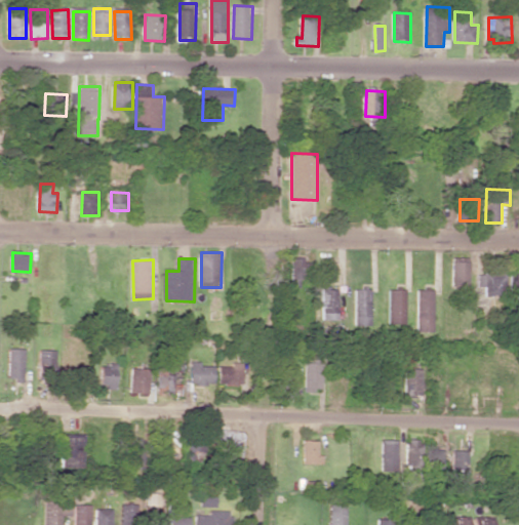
[(293,288),(303,288),(303,279),(312,279),(313,259),(294,259),(293,288)]
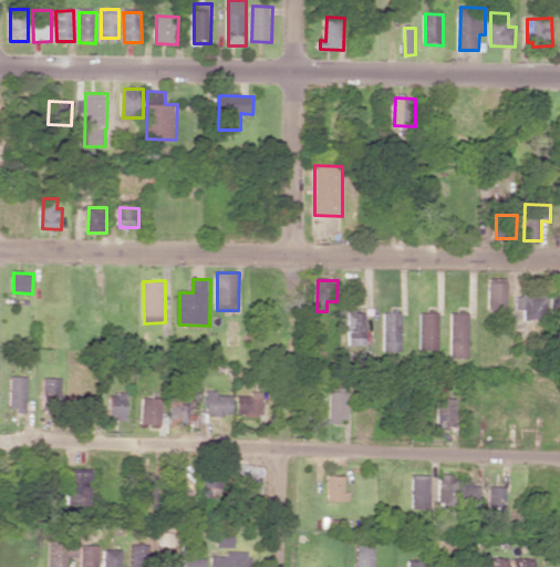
[(509,282),(490,282),(490,309),(508,309),(509,282)]
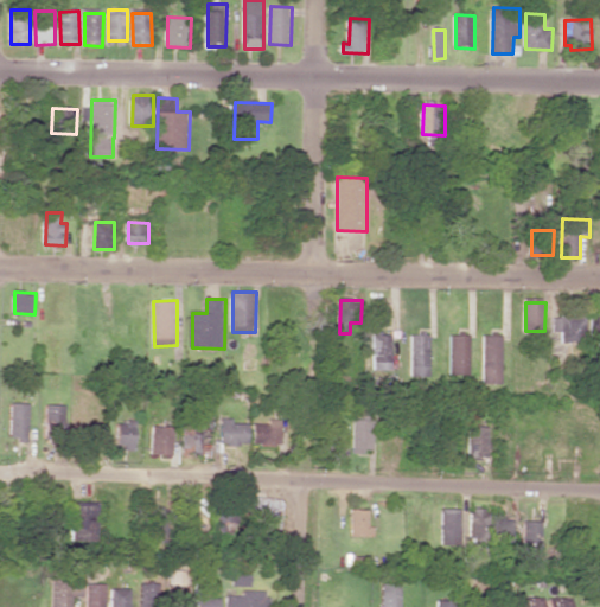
[(555,332),(563,331),(563,343),(588,343),(587,315),(555,317),(555,332)]
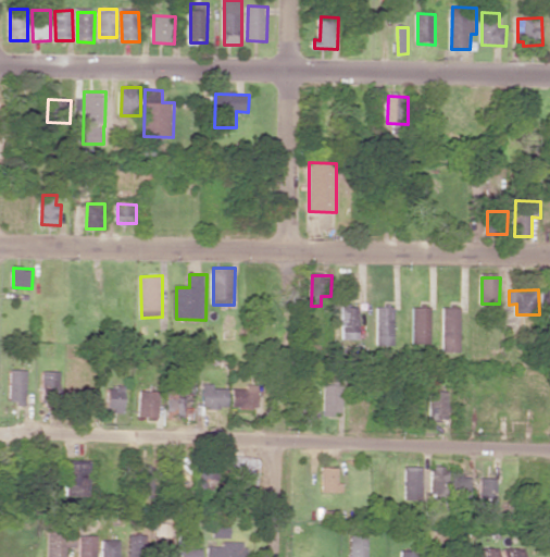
[(342,305),(344,339),(361,339),(360,304),(342,305)]
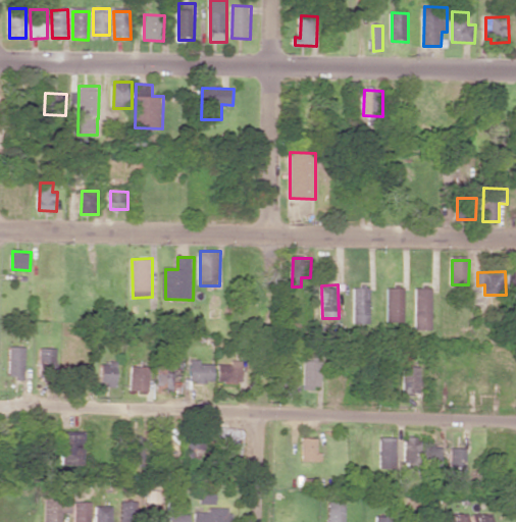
[(371,289),(356,288),(355,323),(370,324),(371,289)]
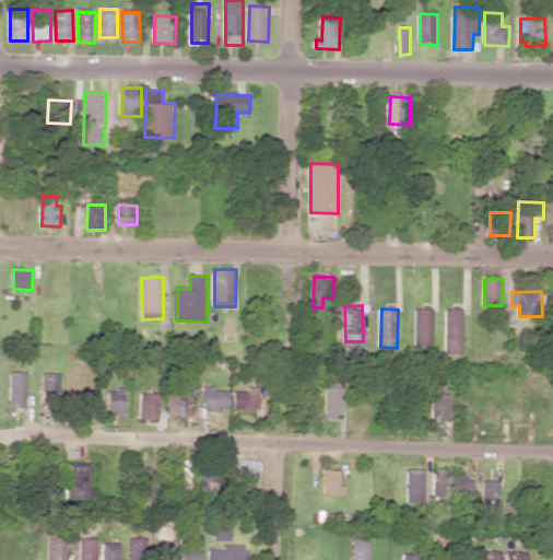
[(435,310),(416,308),(416,346),(434,346),(435,310)]
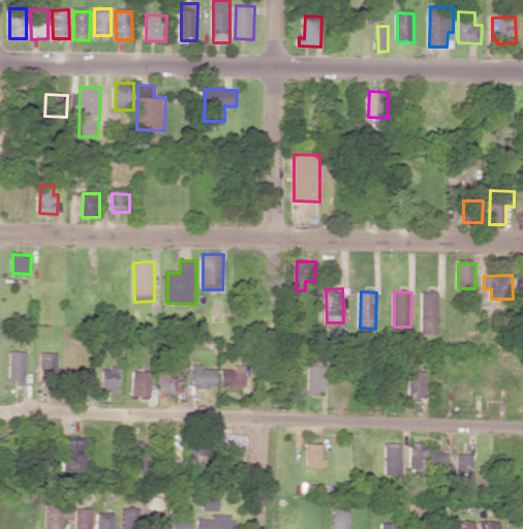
[(439,292),(423,292),(422,334),(439,335),(439,292)]
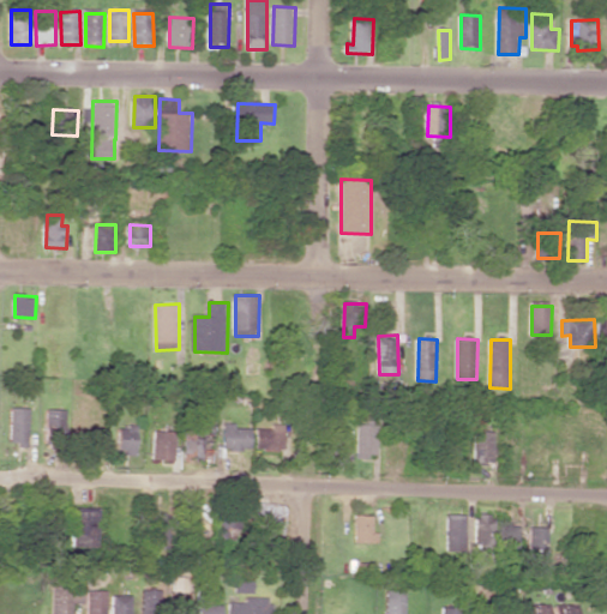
[(11,445),(30,445),(31,408),(13,408),(11,445)]
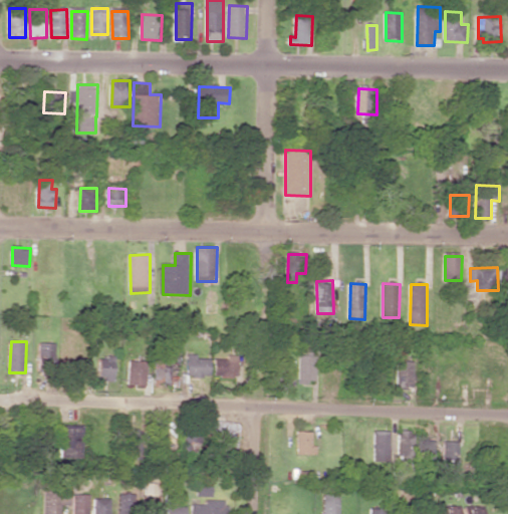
[(39,362),(56,363),(57,343),(40,342),(39,362)]
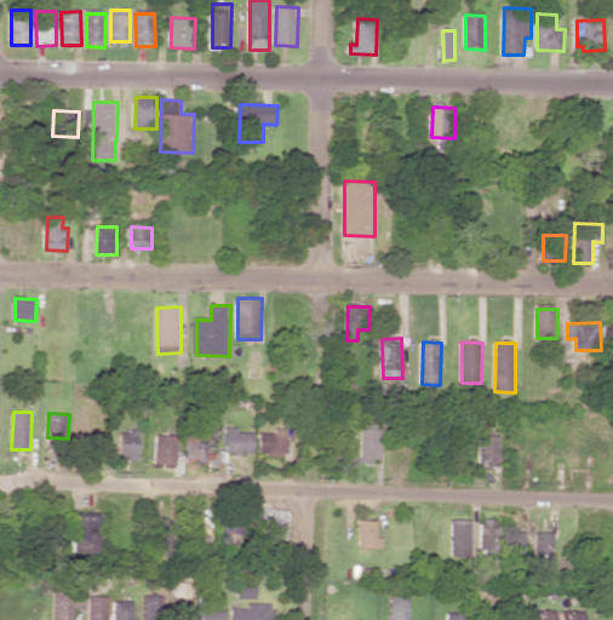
[(256,432),(239,432),(239,428),(227,426),(227,454),(255,455),(256,432)]
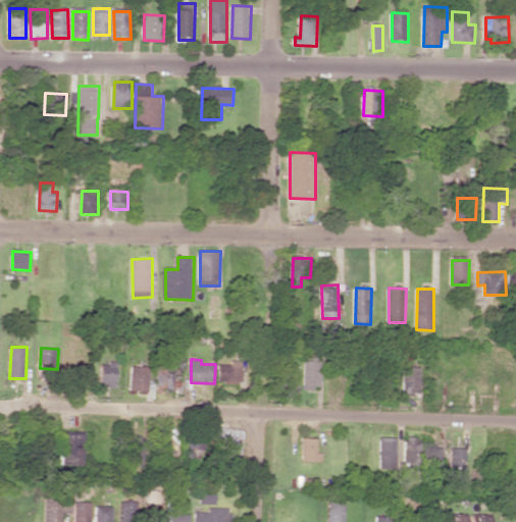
[(323,360),(306,359),(305,389),(323,389),(323,360)]
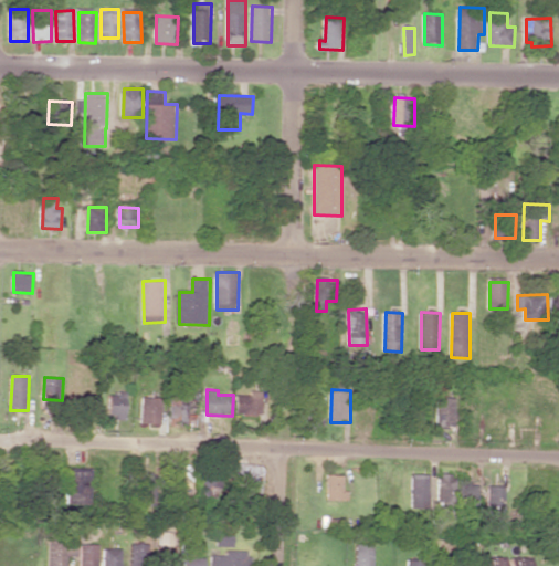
[(111,417),(127,418),(128,392),(112,392),(111,417)]
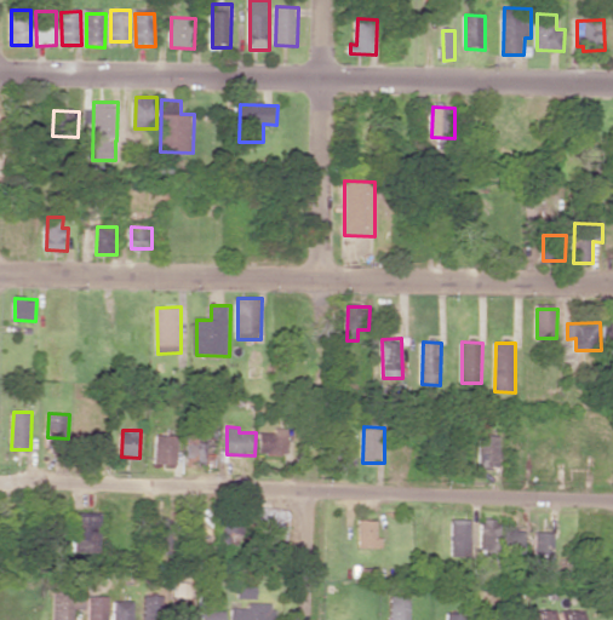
[(188,464),(218,464),(218,435),(189,434),(188,464)]
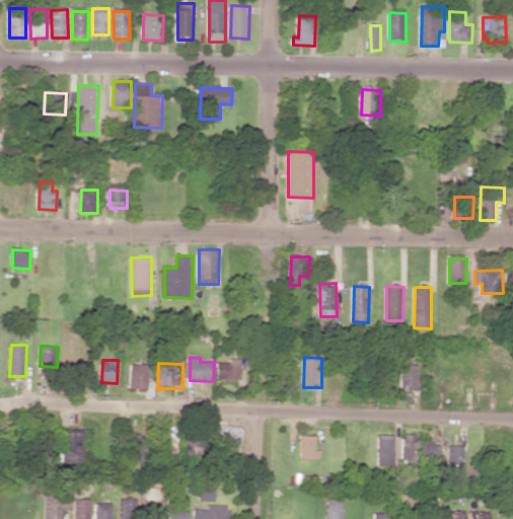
[(149,389),(150,365),(132,364),(131,388),(149,389)]
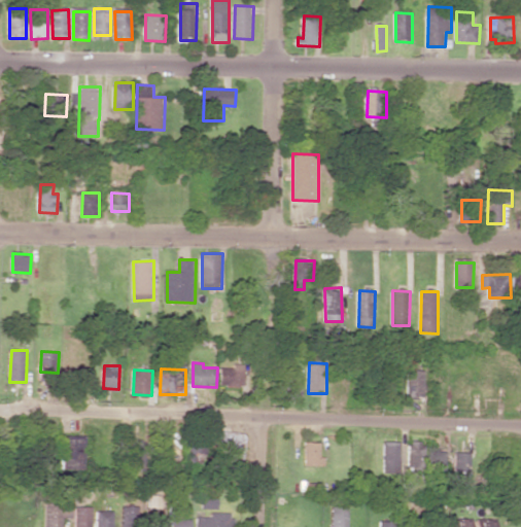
[(426,370),(410,371),(410,397),(427,396),(426,370)]
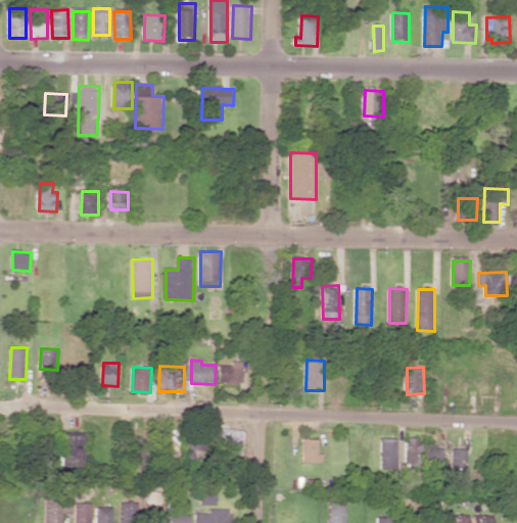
[(244,429),(216,429),(215,459),(243,460),(244,429)]
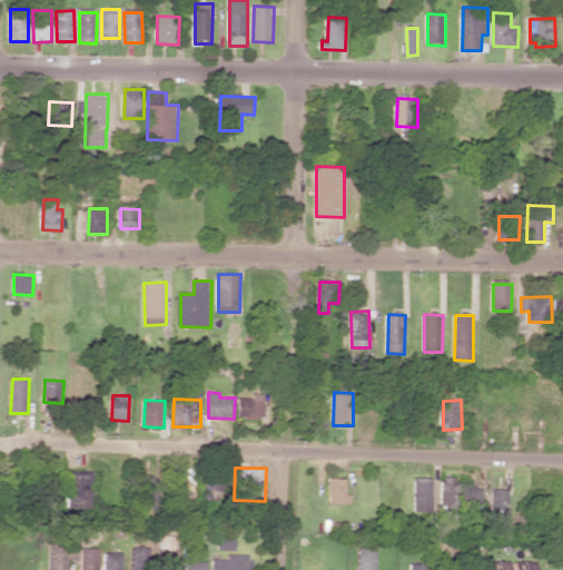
[(68,508),(92,509),(94,471),(69,471),(68,508)]
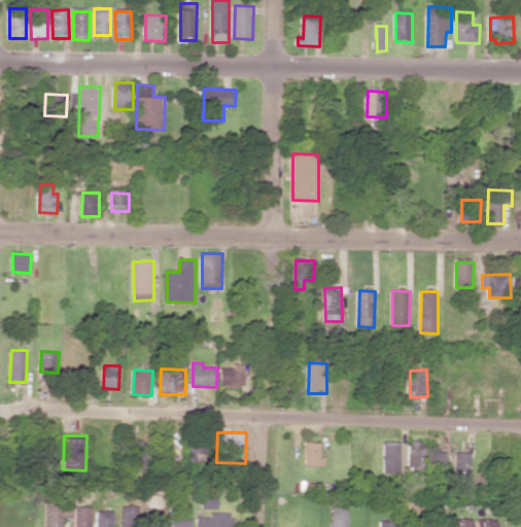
[(188,438),(189,460),(207,460),(206,437),(188,438)]
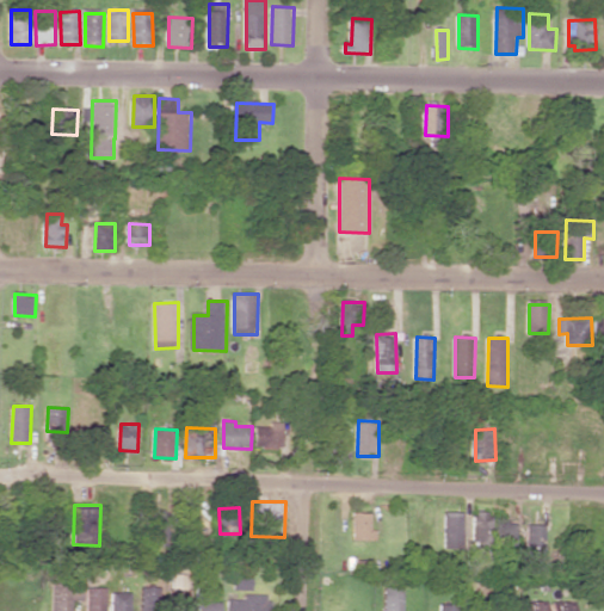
[(168,545),(170,513),(152,512),(152,545),(168,545)]
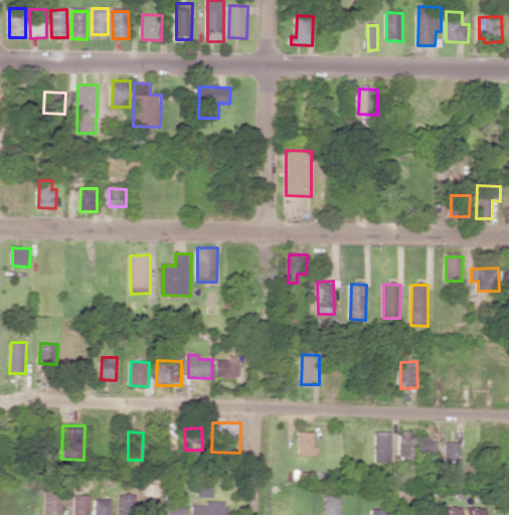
[(393,432),(376,432),(376,463),(392,463),(393,432)]
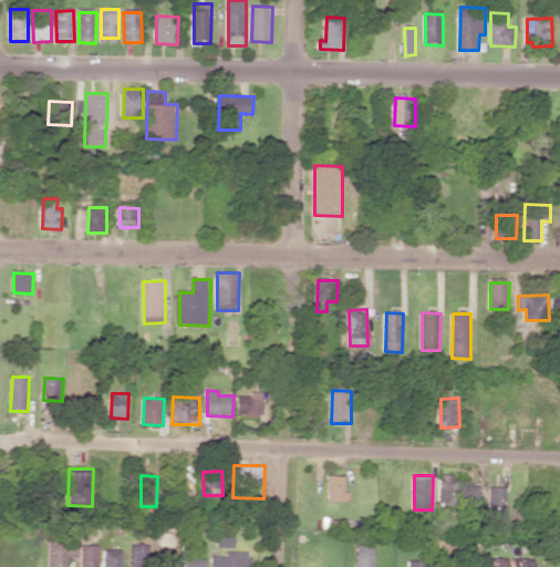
[(446,522),(462,522),(462,507),(480,507),(481,475),(446,475),(446,522)]
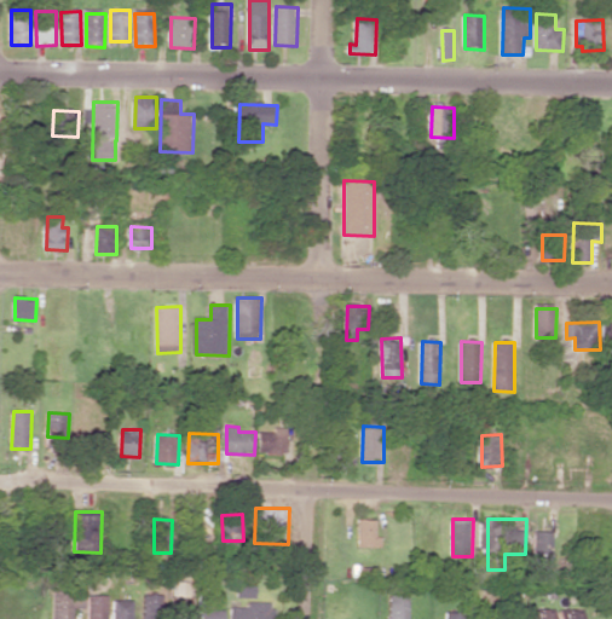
[(381,548),(381,520),(362,520),(361,547),(381,548)]
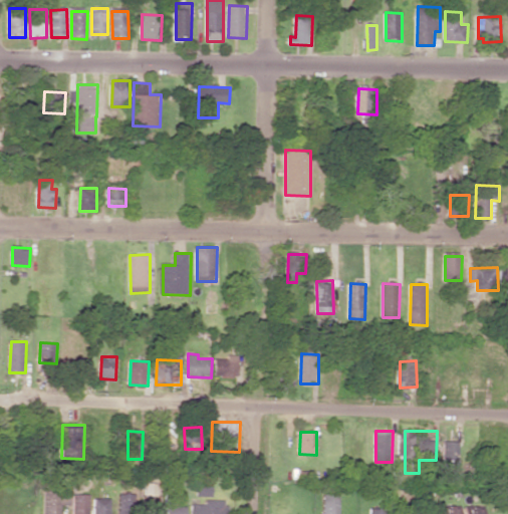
[(462,442),(447,441),(446,459),(461,460),(462,442)]
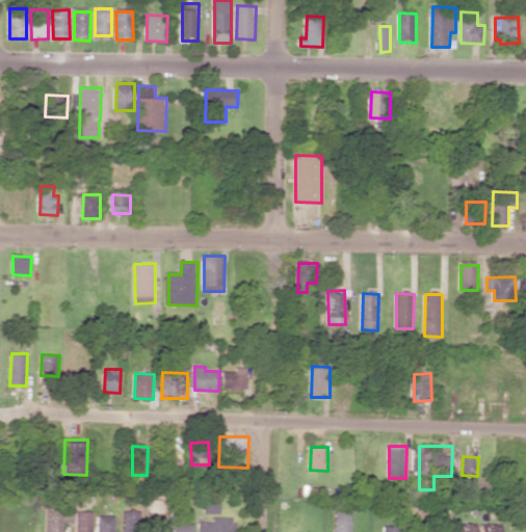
[(221,514),(221,498),(205,497),(204,513),(221,514)]
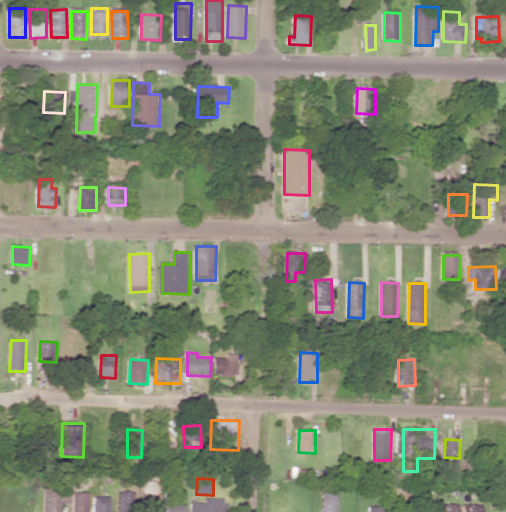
[(161,511),(162,494),(157,494),(158,481),(144,481),(143,511),(161,511)]
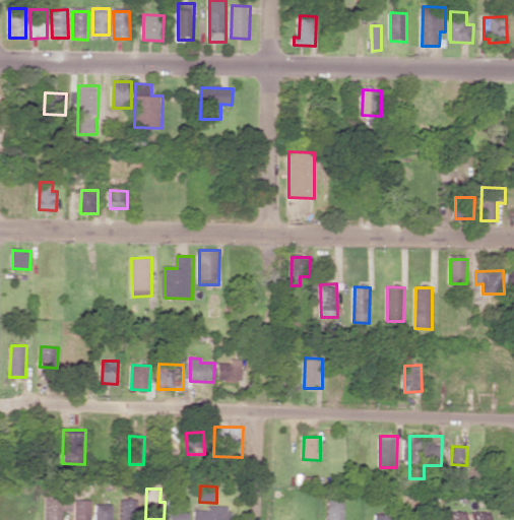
[(45,519),(63,519),(64,511),(73,511),(73,496),(46,495),(45,519)]
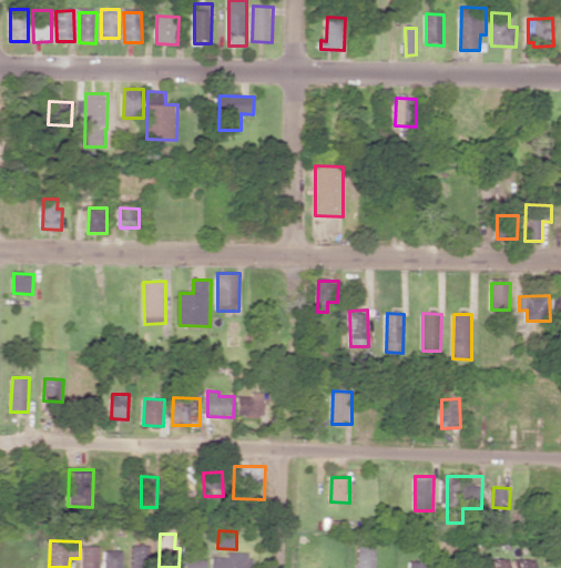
[(100,567),(100,546),(82,546),(81,567),(100,567)]
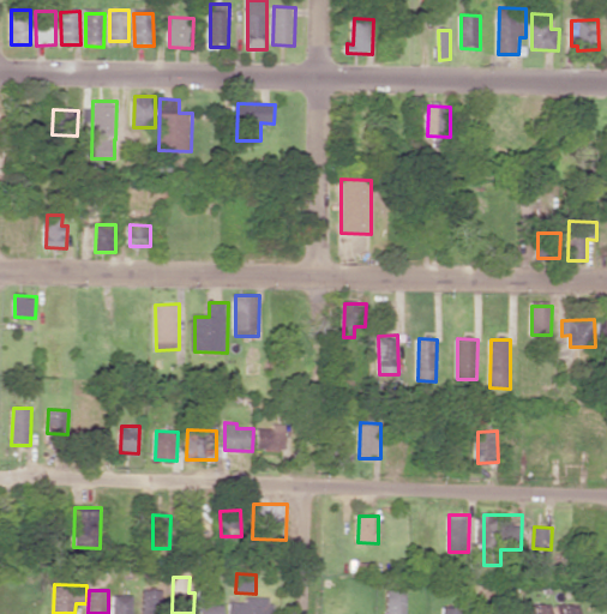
[(161,613),(162,590),(144,590),(143,613),(161,613)]
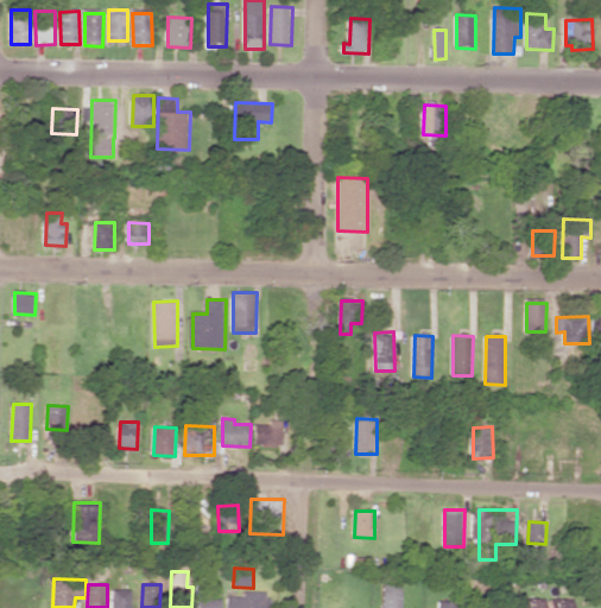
[(404,607),(404,584),(385,584),(385,607),(404,607)]
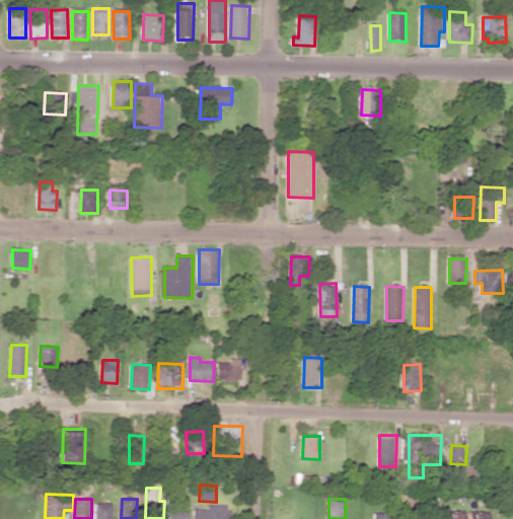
[(112,518),(113,504),(96,503),(95,518),(112,518)]
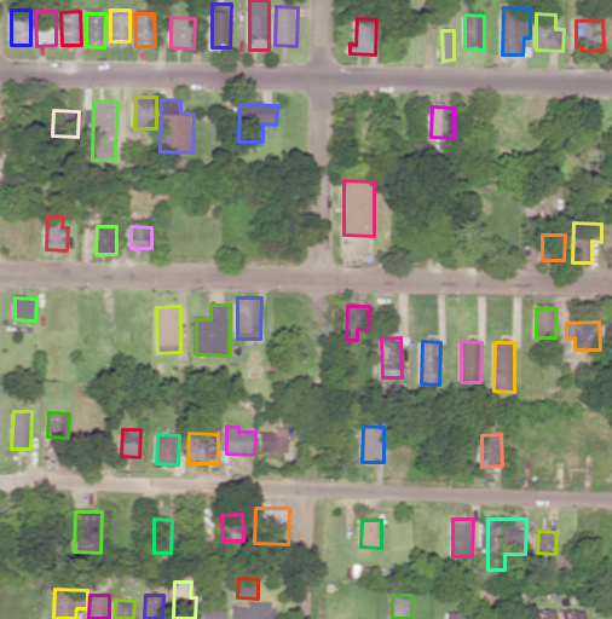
[(231,618),(275,618),(276,603),(248,602),(248,608),(232,607),(231,618)]
